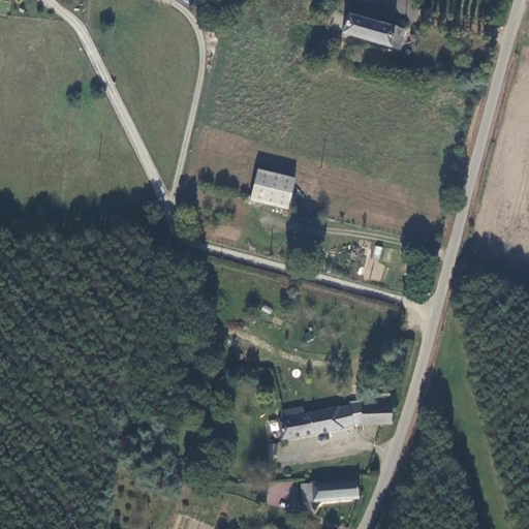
[(347,17),(342,34),(398,50),(403,31),(347,16),(347,17)]
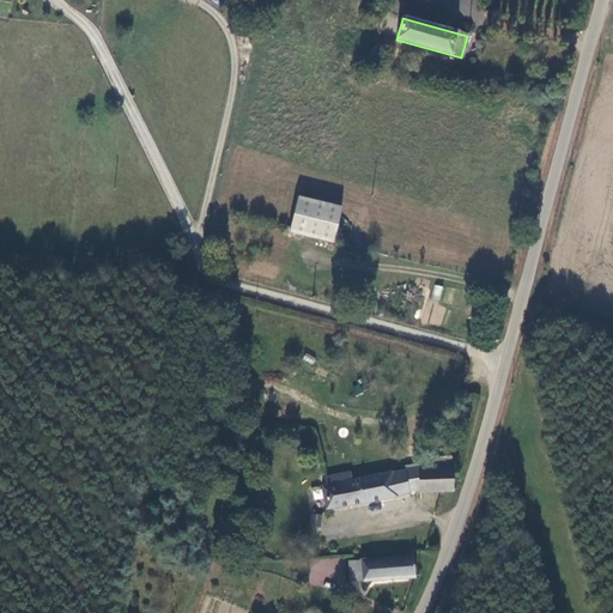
[(507,79),(504,83),(504,86),(507,90),(510,90),(514,89),(516,86),(515,82),(511,79),(507,79)]
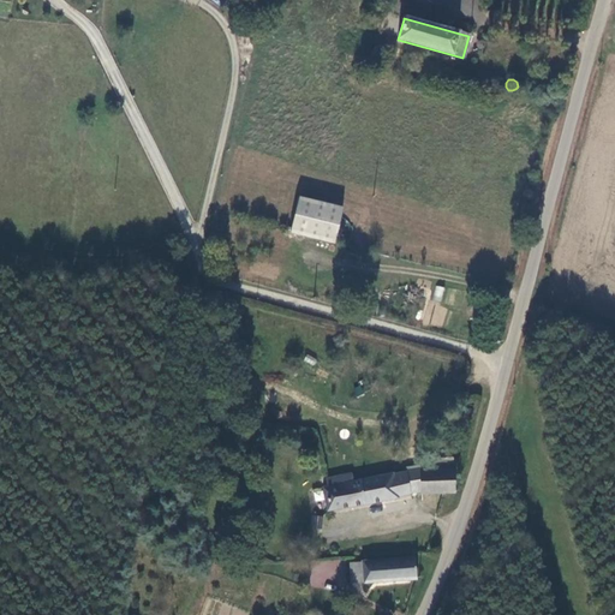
[(344,208),(299,196),(290,233),(334,244),(344,208)]
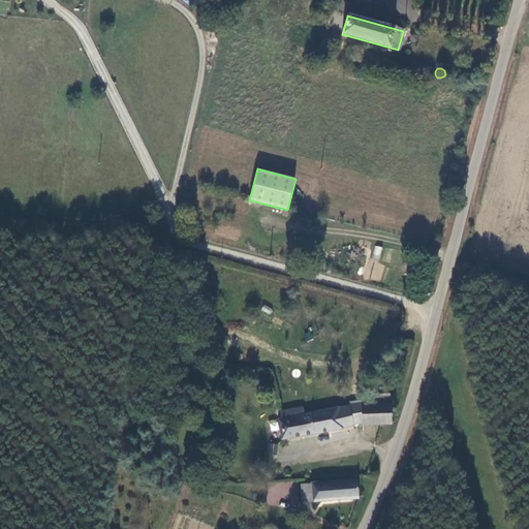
[(379,259),(382,247),(375,245),(372,257),(379,259)]
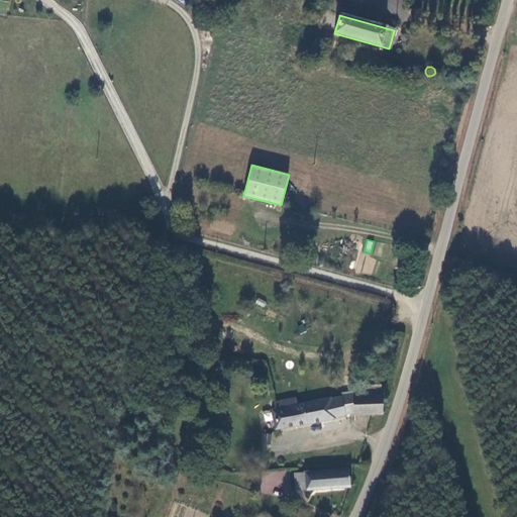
[(389,412),(388,394),(360,395),(331,401),(329,399),(300,405),(298,396),(285,400),(286,408),(275,409),(275,411),(272,412),(272,415),(270,415),(273,430),(308,422),(309,424),(341,419),(340,416),(365,412),(365,414),(377,413),(389,412)]
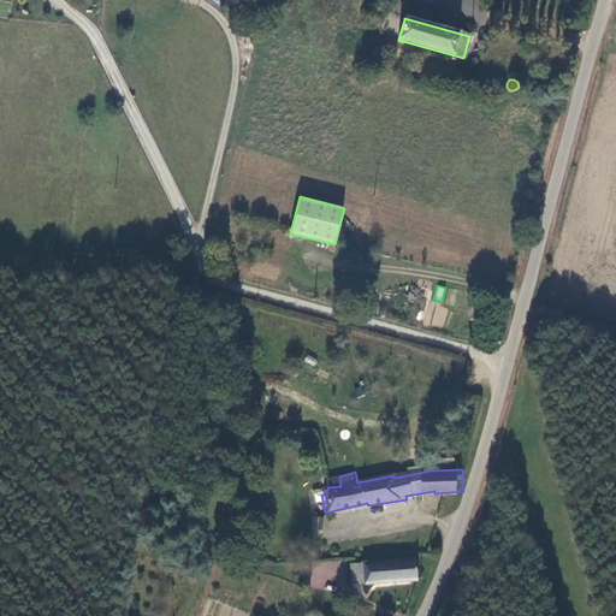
[(324,519),(319,517),(313,517),(312,529),(323,531),(324,519)]
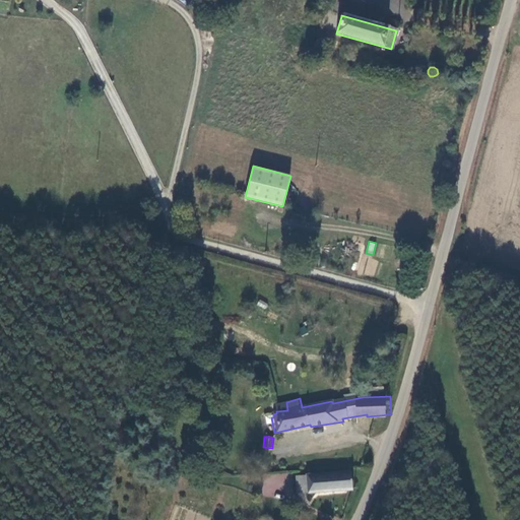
[(351,470),(305,475),(307,494),(353,489),(351,470)]
